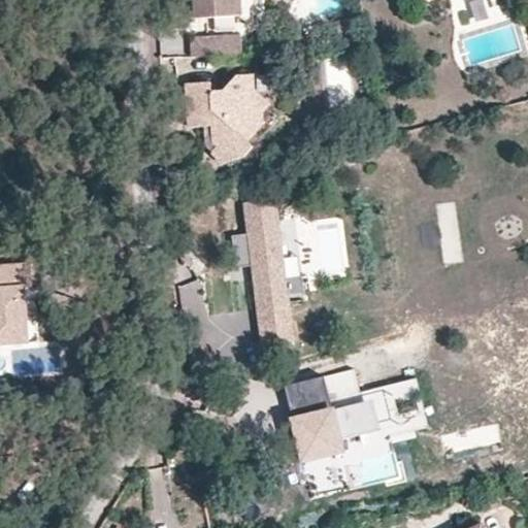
[(200,0),(190,0),(191,18),(201,18),(200,0)]
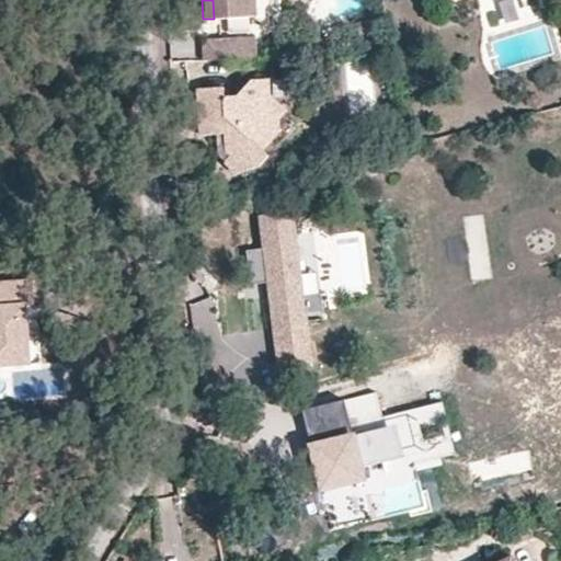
[(213,0),(214,19),(252,19),(251,0),(213,0)]
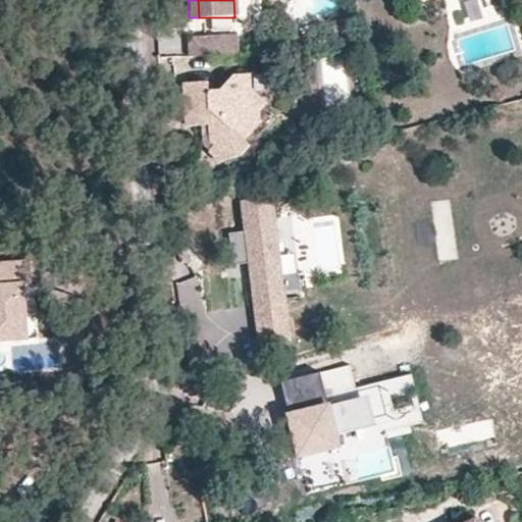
[(328,39),(338,37),(336,25),(327,28),(328,39)]
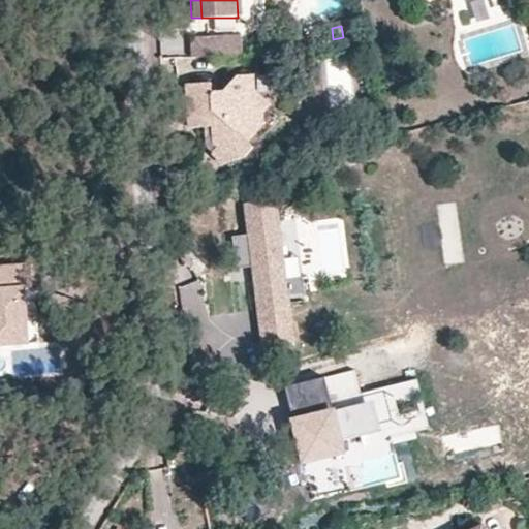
[(239,52),(238,33),(186,36),(187,55),(239,52)]
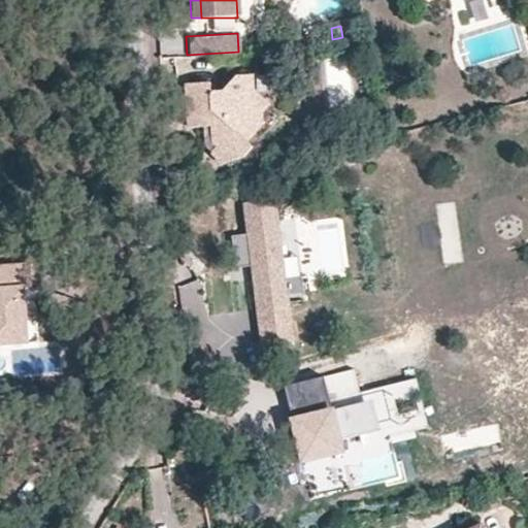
[(243,75),(229,75),(212,93),(204,93),(203,89),(178,90),(179,131),(192,131),(193,141),(197,142),(204,149),(198,155),(211,167),(231,163),(244,150),(239,144),(244,139),(253,130),(253,116),(261,108),(244,92),(243,75)]
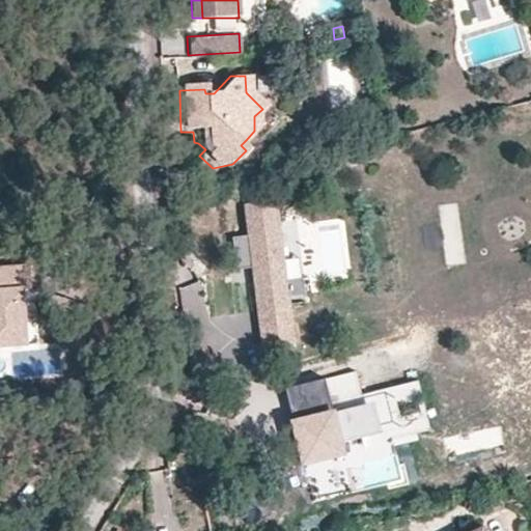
[(348,155),(344,142),(327,147),(330,159),(348,155)]
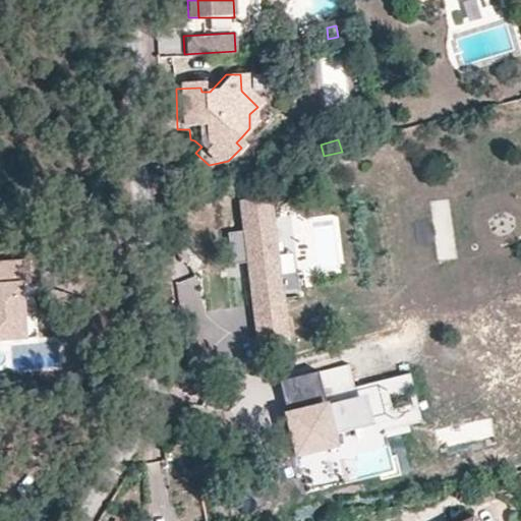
[(270,194),(239,198),(244,230),(227,232),(230,252),(246,249),(248,262),(254,305),(285,300),(284,293),(300,290),(298,274),(282,276),(270,194)]
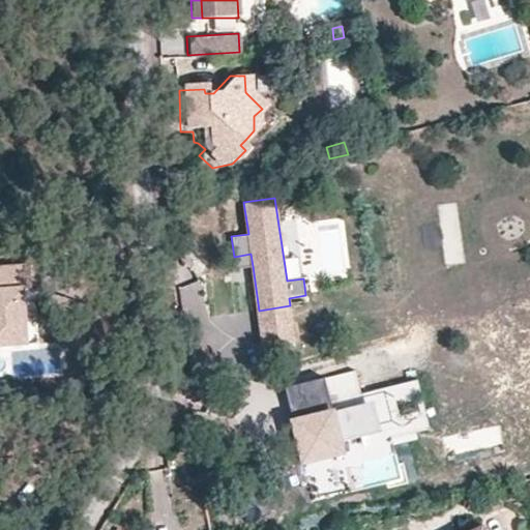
[(251,254),(234,257),(236,268),(253,266),(251,254)]
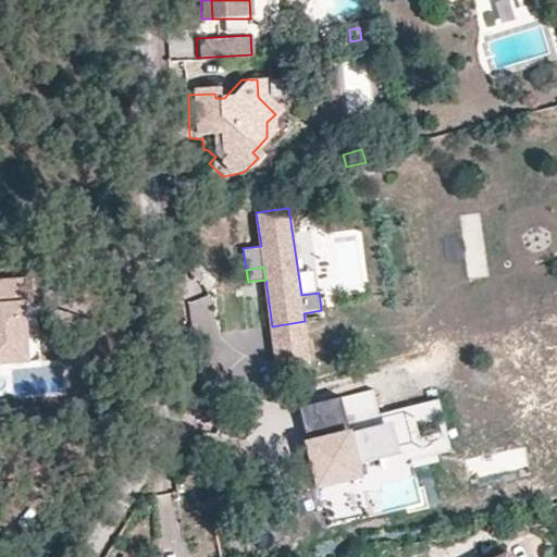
[(0,354),(8,354),(10,348),(28,346),(26,305),(25,277),(0,279),(0,354)]
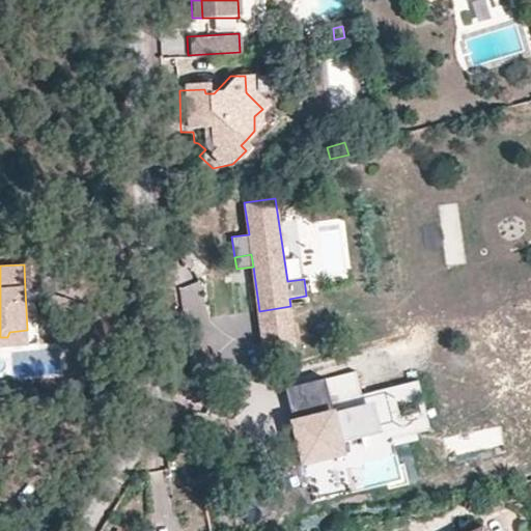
[(201,285),(187,286),(188,315),(202,314),(201,285)]
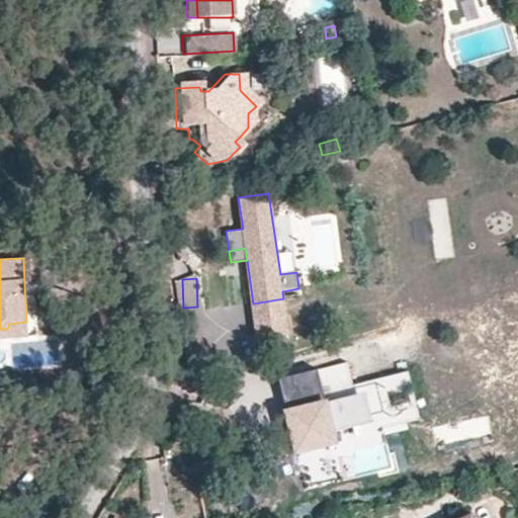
[(283,298),(253,304),(255,319),(285,314),(283,298)]
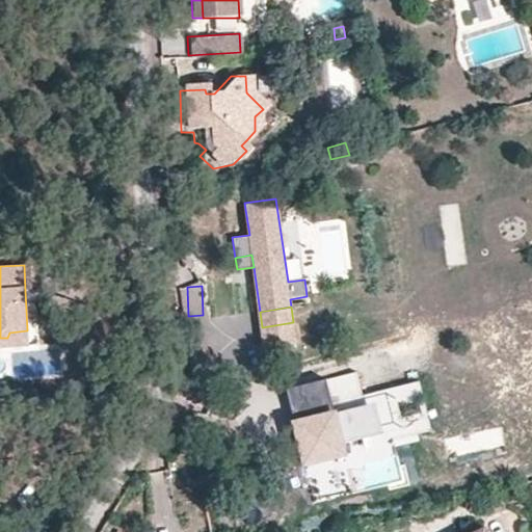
[(265,348),(296,343),(293,322),(262,327),(265,348)]
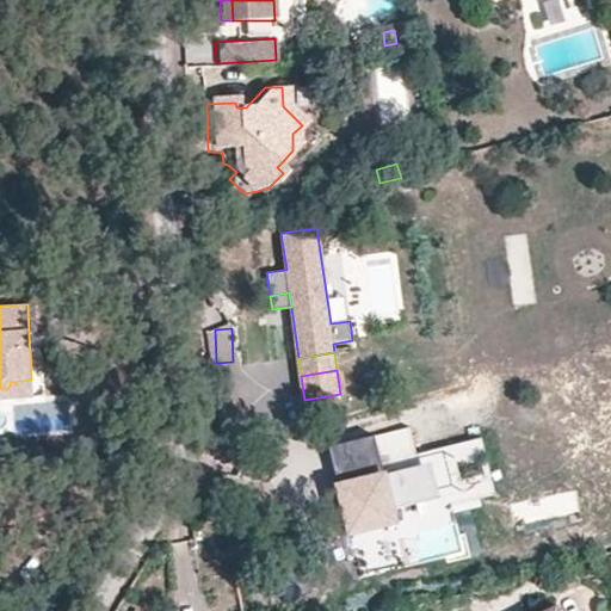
[(0,399),(32,396),(31,380),(11,382),(8,388),(0,388),(0,399)]
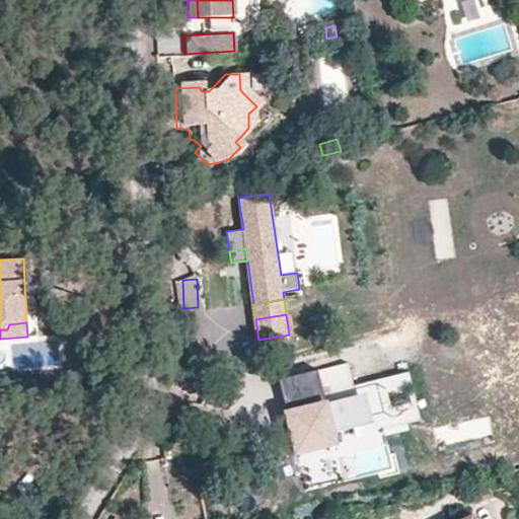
[(320,370),(281,379),(299,452),(339,442),(337,432),(366,425),(358,395),(328,403),(320,370)]
